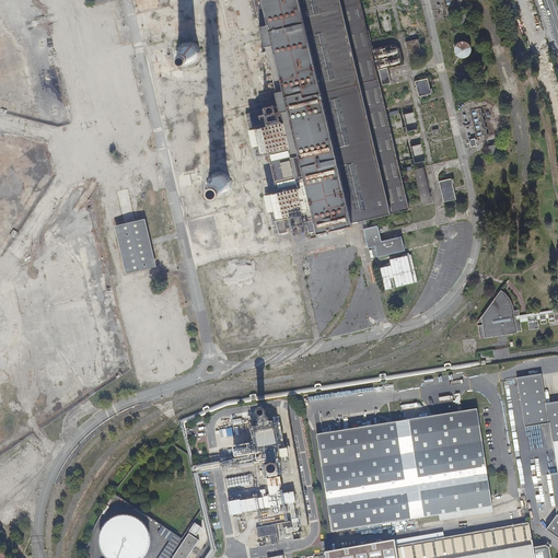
[(253,0),(275,90),(276,101),(263,105),(267,123),(247,127),(256,153),(268,151),(274,189),(263,194),(272,234),(277,233),(276,232),(287,229),(289,236),(352,221),(360,220),(362,229),(363,229),(368,246),(375,245),(378,255),(404,250),(402,235),(381,241),(378,225),(368,228),(365,218),(409,208),(397,158),(390,126),(375,65),(367,27),(360,0),(253,0)]
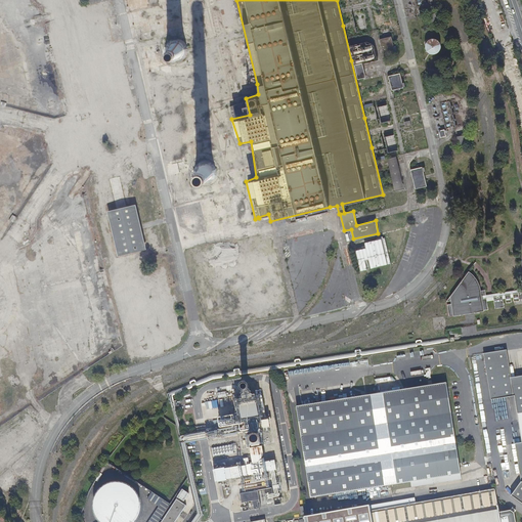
[(427,13),(429,22),(436,19),(434,12),(427,13)]
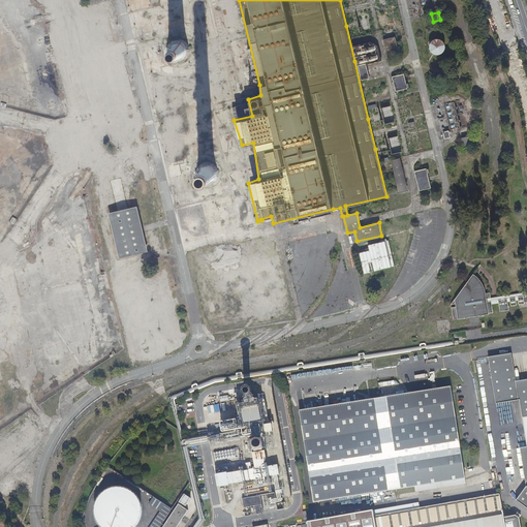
[(188,47),(187,43),(186,41),(184,39),(182,38),(180,37),(178,36),(175,36),(173,37),(171,38),(168,39),(166,41),(165,43),(164,45),(164,49),(164,51),(165,54),(166,56),(167,58),(169,59),(173,60),(175,61),(177,61),(180,60),(182,59),(184,58),(186,56),(187,54),(188,52),(188,49),(188,47)]
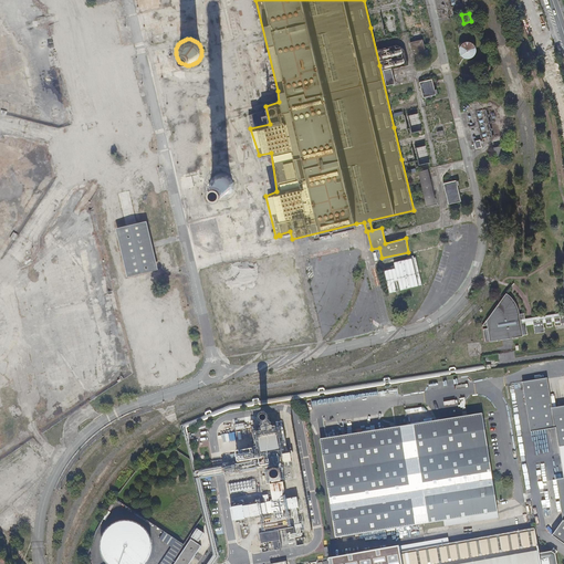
[(421,39),(410,41),(414,56),(415,55),(416,59),(423,58),(421,54),(425,53),(425,52),(427,51),(426,48),(424,49),(421,39)]
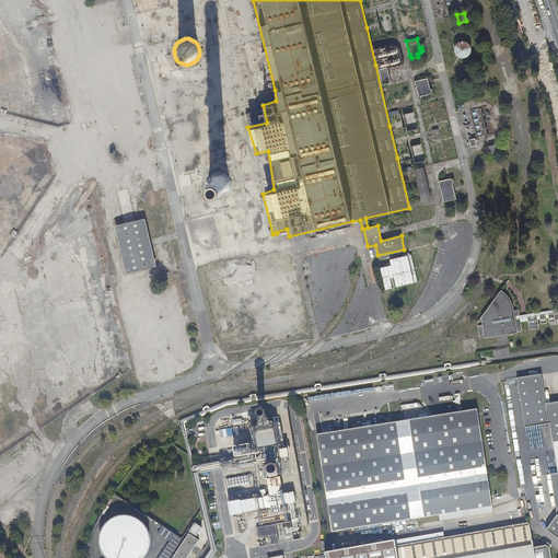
[(469,46),(469,45),(468,43),(467,43),(466,42),(465,41),(464,39),(463,39),(462,39),(461,39),(460,39),(457,39),(456,41),(455,42),(454,43),(454,44),(453,45),(453,46),(453,47),(453,48),(453,50),(453,51),(454,53),(455,54),(455,55),(456,55),(457,56),(460,56),(461,56),(462,56),(463,56),(464,56),(466,55),(467,54),(468,53),(469,51),(469,49),(469,48),(469,47),(469,46)]
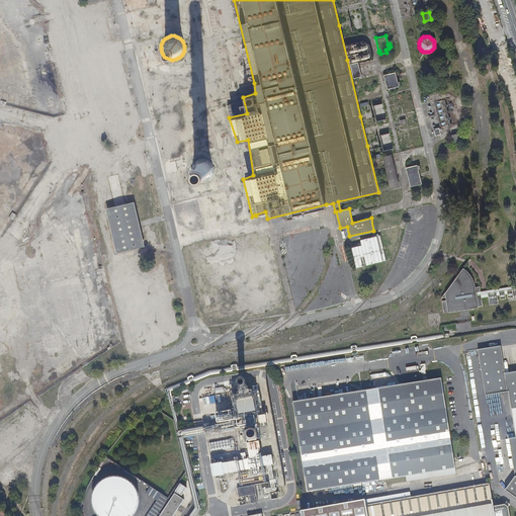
[(349,62),(353,76),(360,75),(357,60),(349,62)]
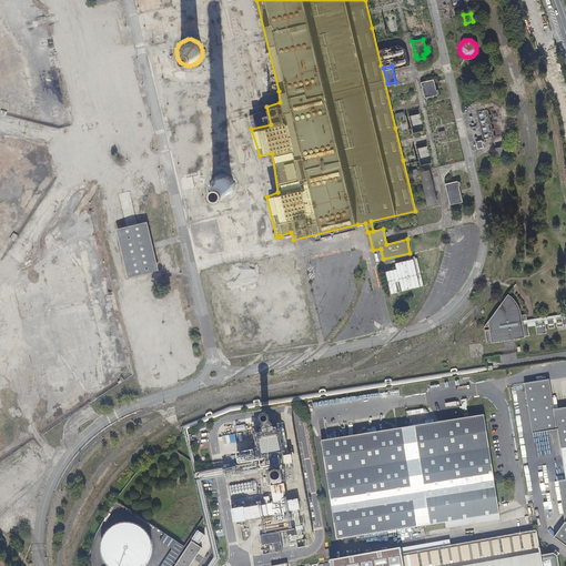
[(421,81),(424,95),(435,93),(433,83),(435,82),(435,79),(433,80),(432,79),(428,80),(428,77),(422,78),(422,81),(421,81)]
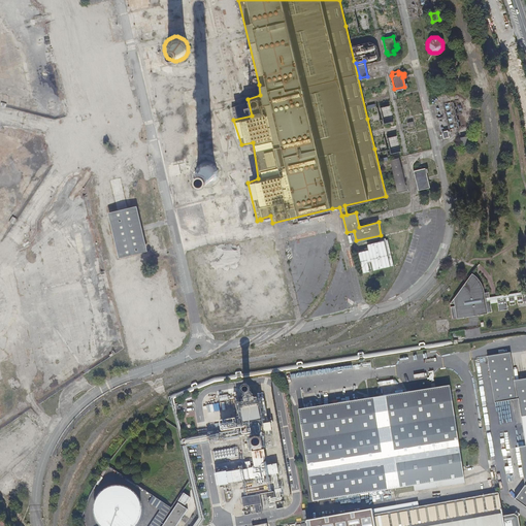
[(392,119),(388,103),(379,105),(383,121),(392,119)]
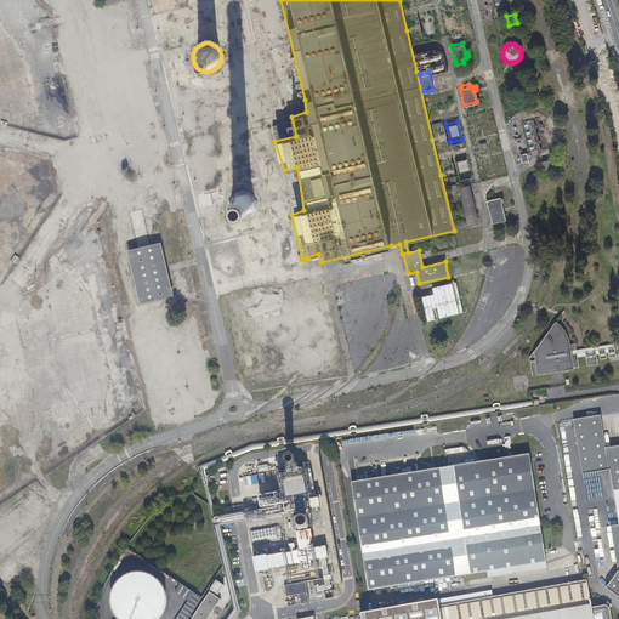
[(459,179),(471,175),(466,157),(454,159),(459,179)]
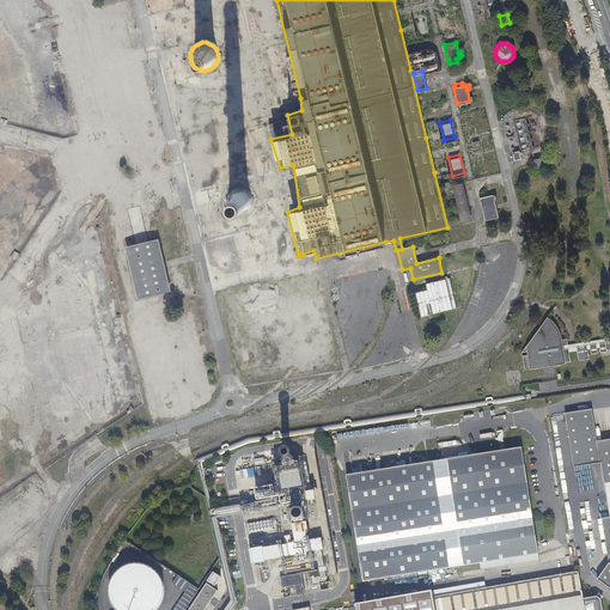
[(470,219),(463,180),(452,182),(458,220),(470,219)]
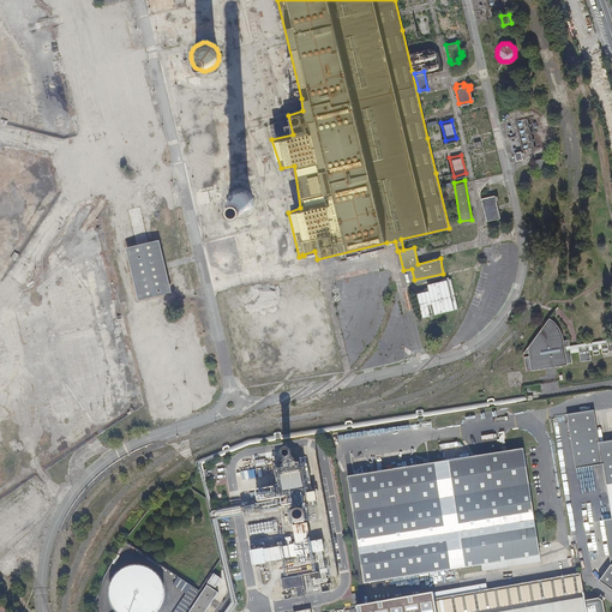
[(252,201),(252,198),(251,195),(250,192),(249,190),(246,189),(244,187),(241,186),(238,185),(235,186),(232,187),(229,189),(228,190),(226,192),(225,196),(225,198),(225,201),(225,204),(226,207),(228,209),(231,211),(233,213),(235,213),(238,214),(241,213),(244,213),(246,210),(249,209),(251,207),(252,204),(252,201)]
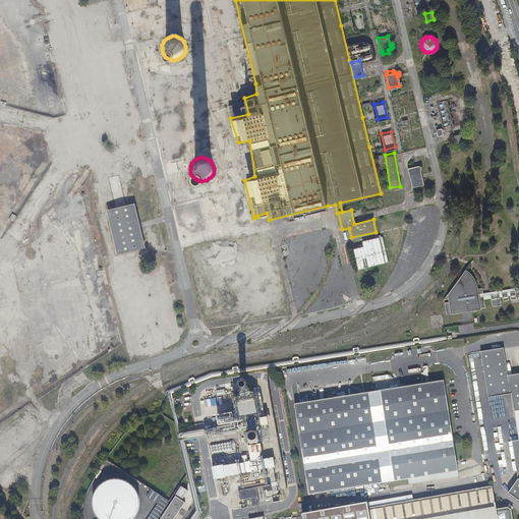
[(408,168),(413,188),(424,185),(420,170),(422,169),(421,166),(420,166),(419,165),(415,166),(415,163),(409,164),(409,168),(408,168)]
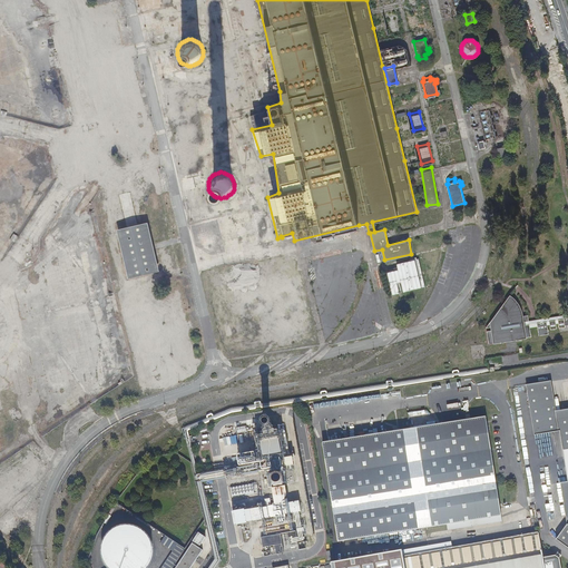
[(143,223),(116,229),(127,276),(148,271),(147,264),(153,263),(143,223)]
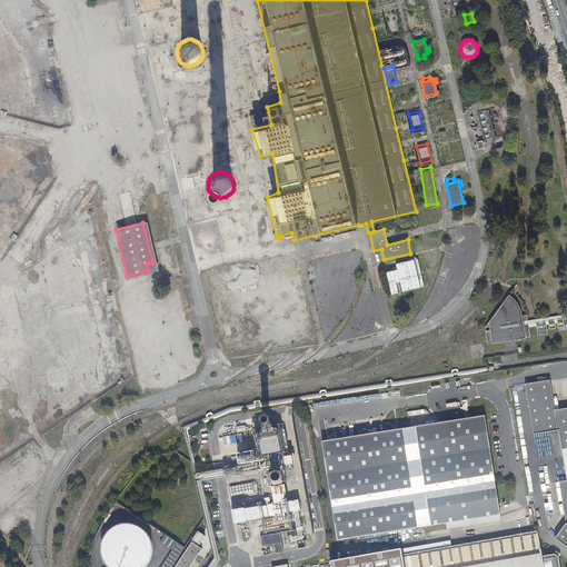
[(424,286),(417,258),(396,262),(397,268),(386,271),(390,294),(398,292),(396,282),(399,281),(401,291),(424,286)]
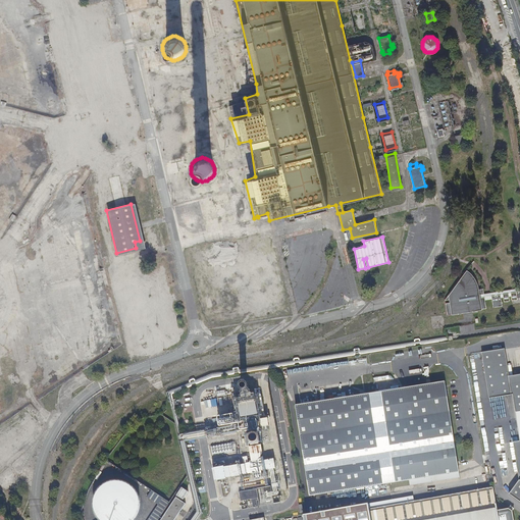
[(482,288),(477,289),(475,281),(472,275),(467,269),(445,299),(450,299),(451,302),(445,303),(447,313),(485,308),(483,297),(478,297),(478,294),(483,294),(482,288)]
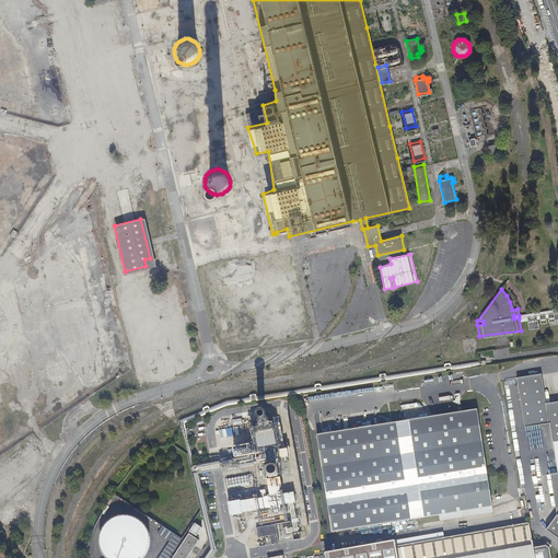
[(557,312),(547,314),(548,322),(557,320),(557,312)]
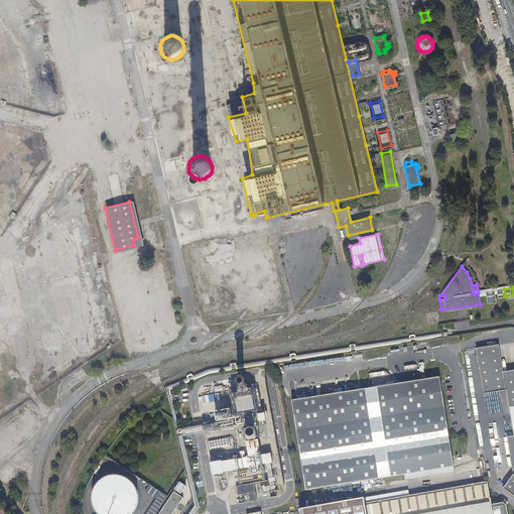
[(496,290),(485,292),(487,303),(498,301),(496,290)]
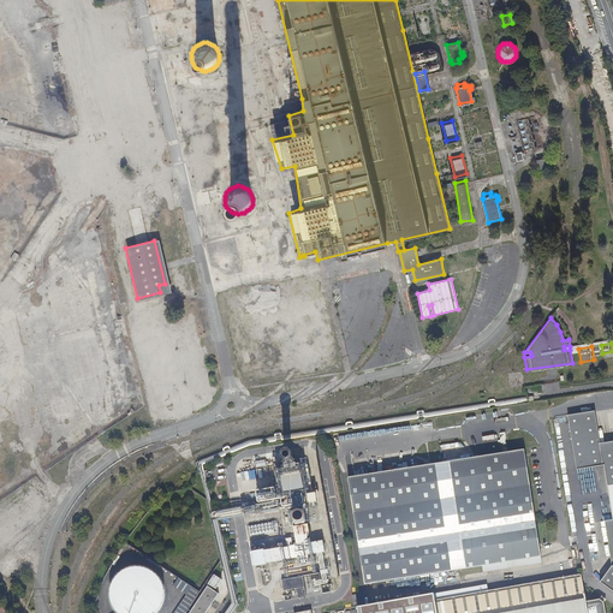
[(594,410),(567,414),(576,468),(602,463),(609,506),(612,505),(612,512),(611,513),(611,518),(602,519),(609,565),(597,581),(612,591),(612,441),(599,445),(594,410)]
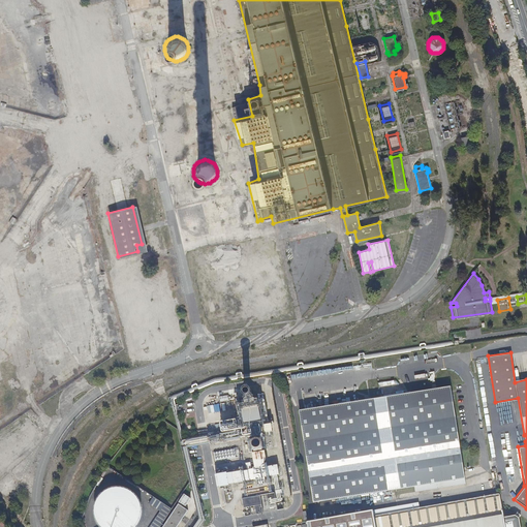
[(451,385),(300,409),(314,500),(415,485),(464,476),(451,385)]
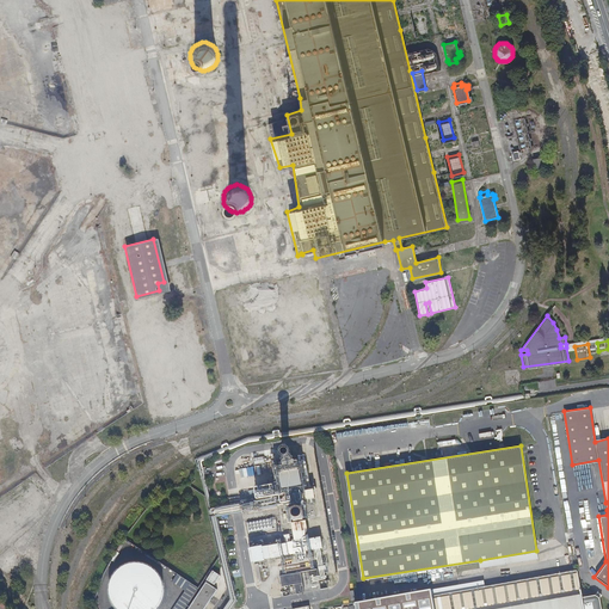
[(291,521),(296,547),(307,545),(302,520),(306,518),(302,500),(300,502),(297,486),(305,485),(301,462),(294,463),(293,460),(288,454),(287,455),(285,455),(284,456),(283,456),(283,455),(282,455),(280,462),(280,466),(272,467),(277,490),(285,488),(288,503),(284,504),(288,522),(291,521)]
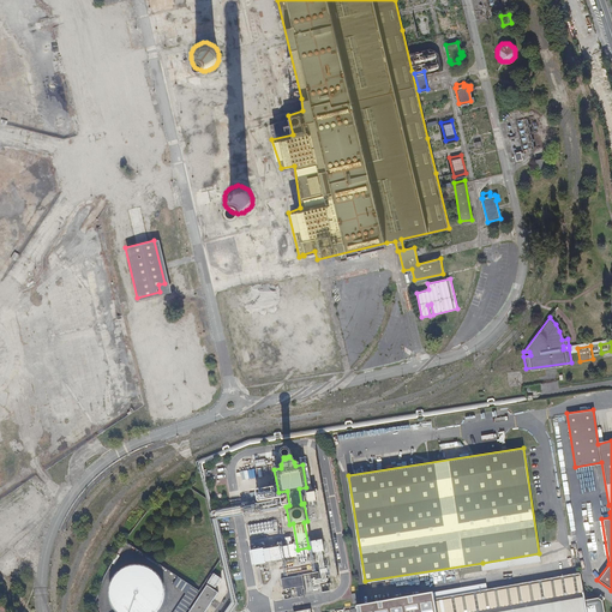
[(246,523),(247,533),(271,529),(270,519),(246,523)]
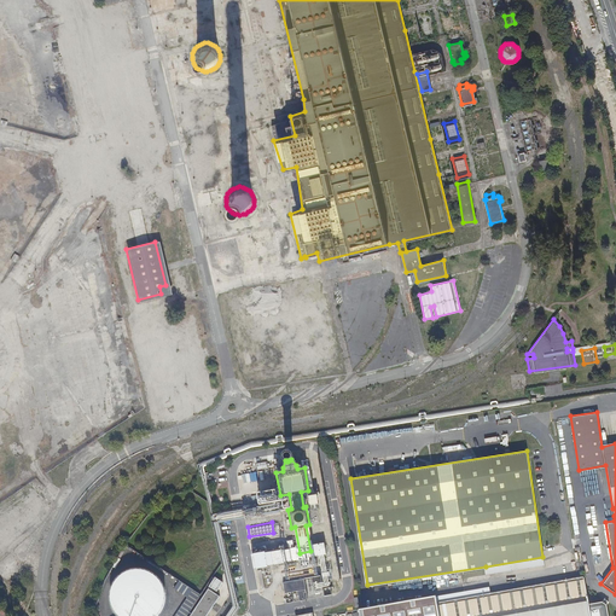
[(277,557),(279,569),(313,563),(331,559),(329,548),(311,551),(300,553),(277,557)]
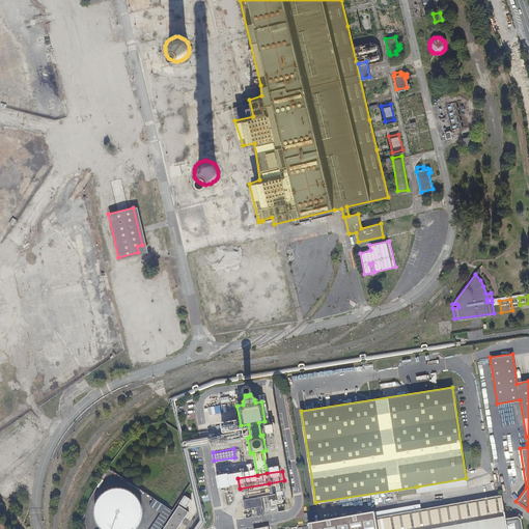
[(467,483),(466,478),(417,486),(418,491),(467,483)]
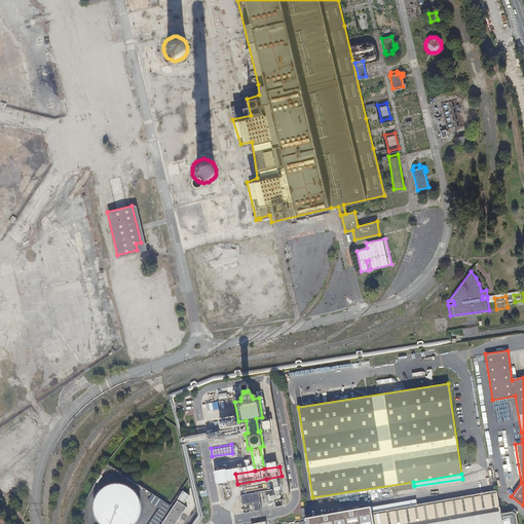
[(95,495),(94,497),(92,499),(92,500),(91,504),(91,508),(92,509),(92,511),(94,514),(95,517),(97,519),(97,520),(99,522),(101,523),(128,523),(129,523),(132,522),(134,520),(135,518),(136,516),(137,514),(137,511),(138,510),(138,506),(138,502),(138,501),(137,498),(136,496),(135,495),(134,492),(132,490),(131,489),(129,488),(126,486),(123,485),(122,484),(119,483),(117,483),(114,483),(111,483),(110,484),(107,485),(105,485),(102,487),(101,488),(99,490),(98,491),(96,493),(95,495)]
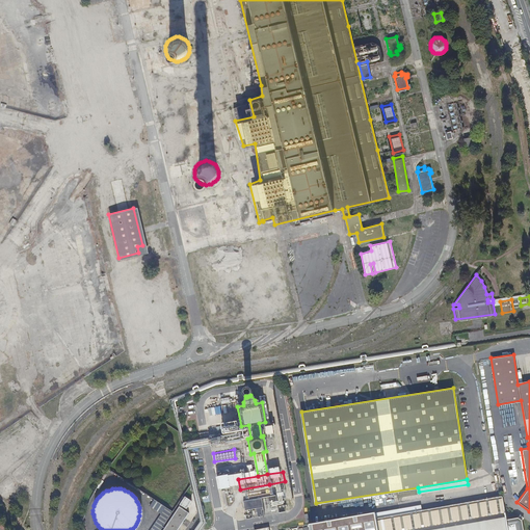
[(376,529),(522,529),(520,520),(522,517),(519,514),(515,517),(508,519),(505,519),(501,496),(478,500),(477,496),(472,497),(472,501),(374,518),(376,529)]
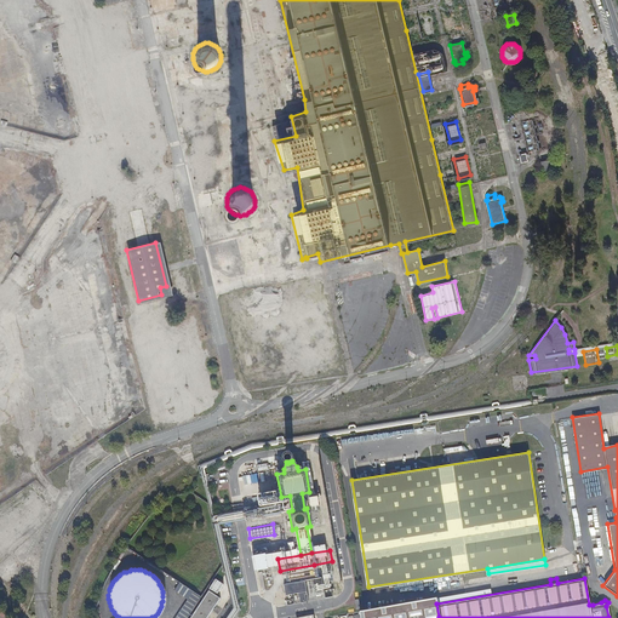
[(303,579),(282,583),(284,594),(297,591),(298,601),(304,600),(303,591),(304,590),(303,579)]
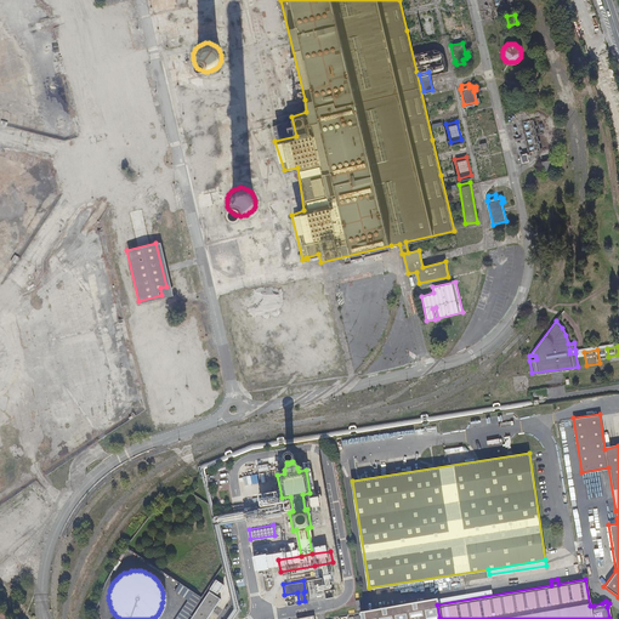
[(208,590),(188,618),(204,618),(219,597),(208,590)]
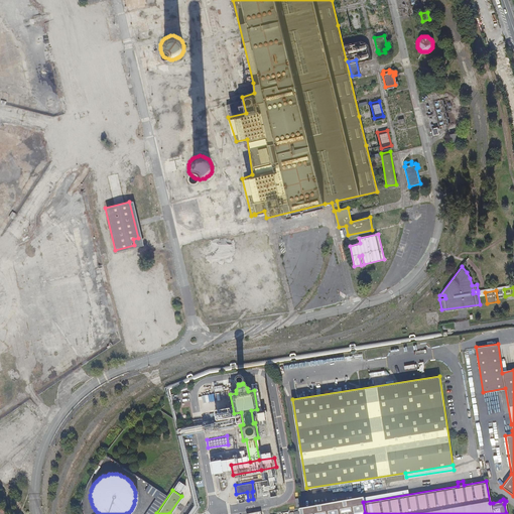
[(362,496),(298,508),(299,513),(365,513),(363,502),(362,496)]
